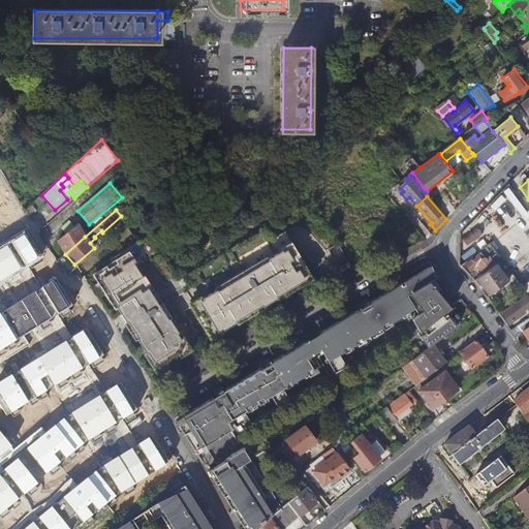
[(65,234),(74,226),(69,220),(60,227),(65,234)]
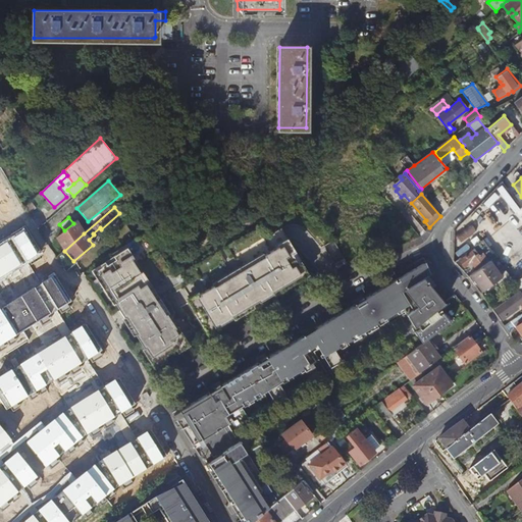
[(64,251),(84,233),(75,221),(73,223),(64,230),(57,238),(64,251)]
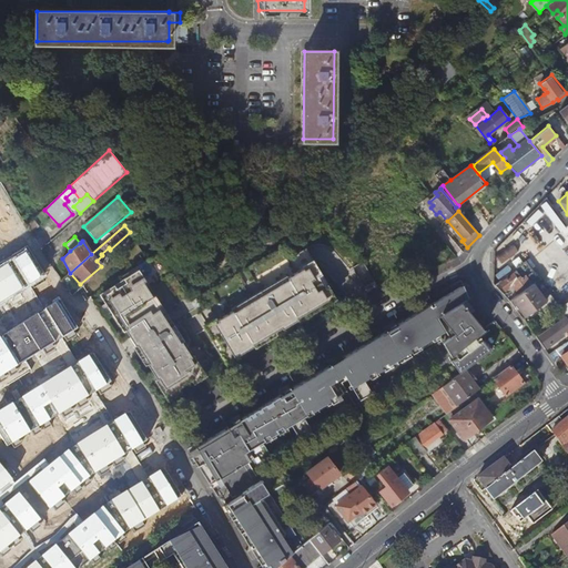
[(24,249),(0,263),(0,302),(42,276),(24,249)]
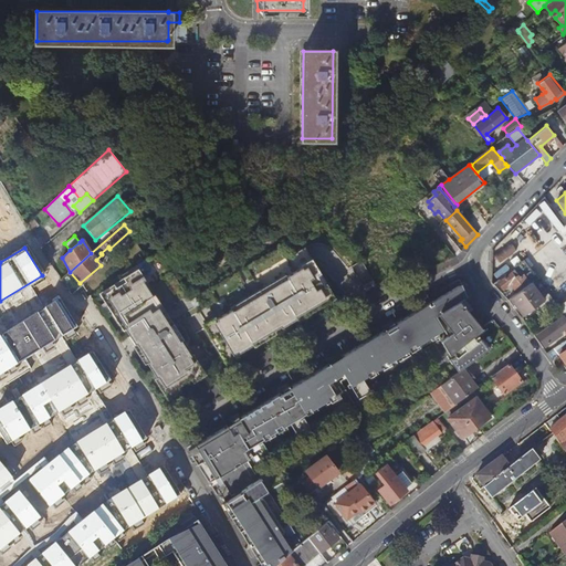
[(350,266),(365,291),(375,285),(360,261),(350,266)]
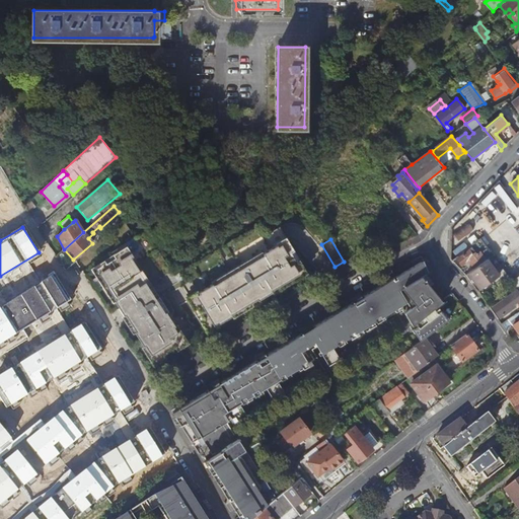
[(199,294),(190,299),(208,328),(217,323),(217,324),(231,316),(231,314),(256,299),(257,301),(271,292),(271,291),(301,272),(284,242),(277,246),(276,245),(262,254),(263,255),(213,286),(212,284),(198,293),(199,294)]
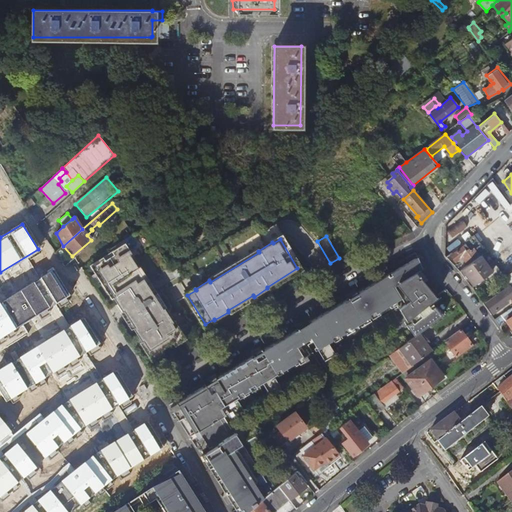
[(467,265),(480,255),(485,252),(476,240),(465,249),(463,246),(450,256),(455,262),(461,258),(467,265)]
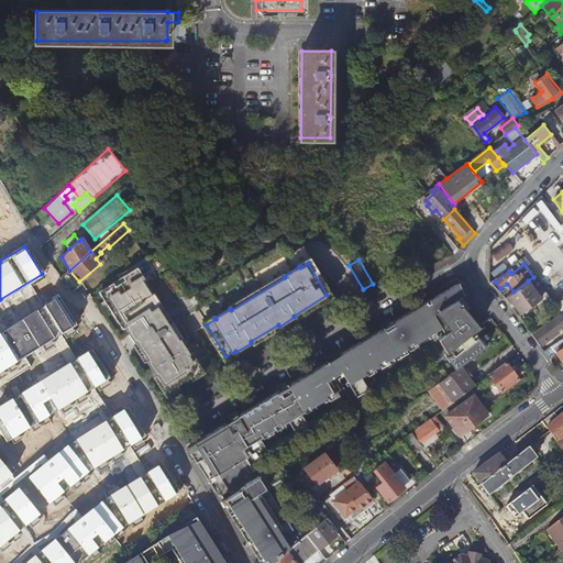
[(157,375),(168,392),(199,371),(189,354),(190,353),(180,339),(179,340),(151,296),(152,295),(143,279),(141,280),(136,274),(105,294),(127,327),(124,328),(134,343),(135,342),(147,360),(146,361),(156,376),(157,375)]
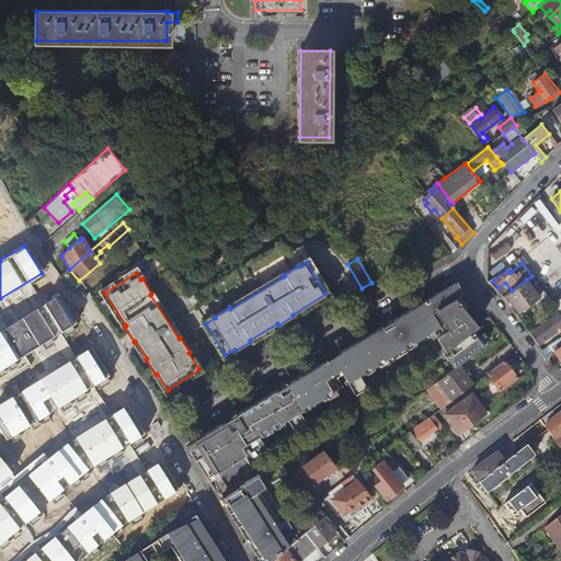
[(539,297),(526,279),(512,290),(504,297),(518,315),(539,297)]
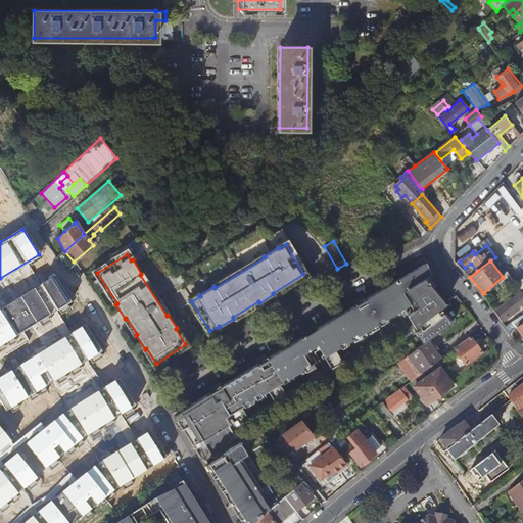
[(365,332),(377,324),(408,306),(399,294),(408,289),(425,278),(427,277),(422,266),(365,299),(359,303),(315,330),(323,341),(325,340),(327,342),(321,346),(329,361),(338,355),(335,349),(365,332)]
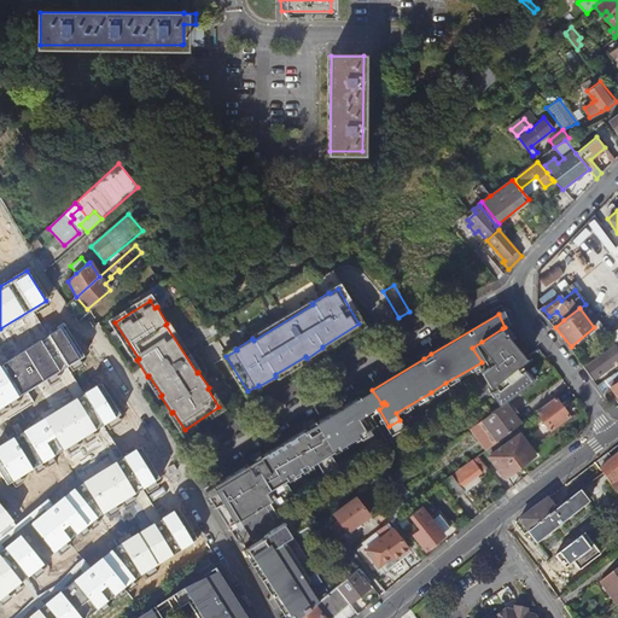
[(214,325),(208,328),(213,336),(219,332),(214,325)]
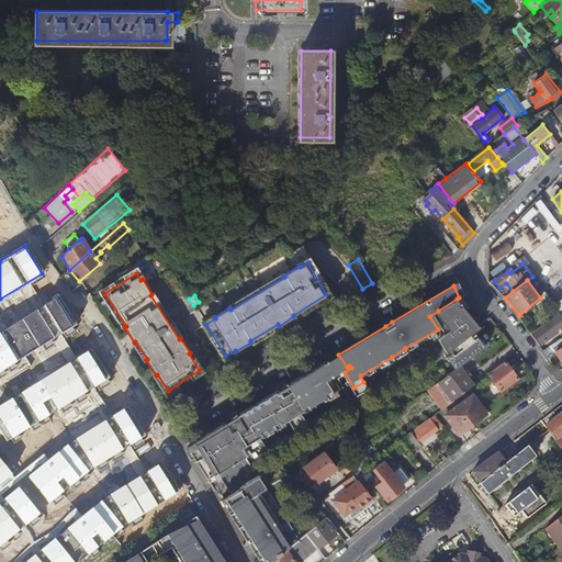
[(55,296),(0,332),(0,371),(71,328),(55,296)]
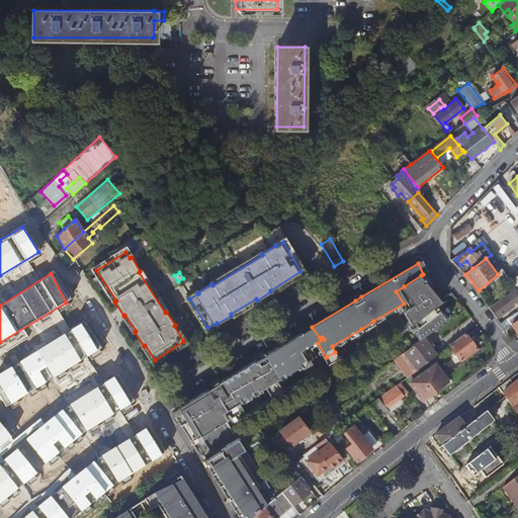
[(441,300),(421,275),(404,286),(417,301),(413,306),(404,312),(411,324),(415,321),(429,310),(429,311),(441,300)]
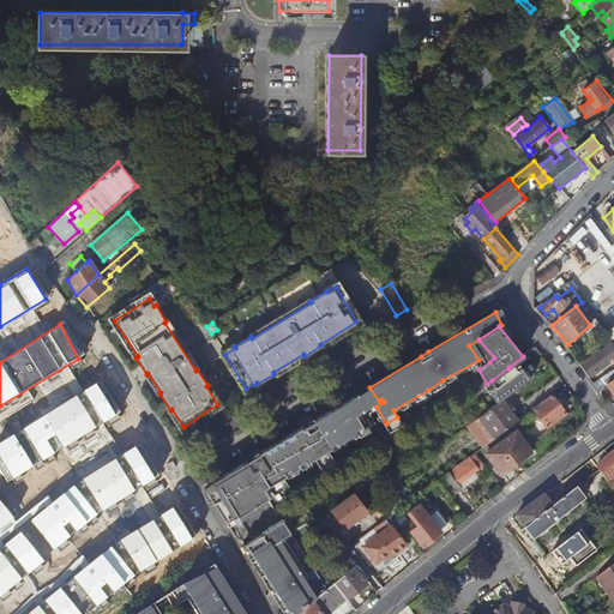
[(494,357),(479,339),(469,345),(479,360),(485,355),(489,362),(494,357)]
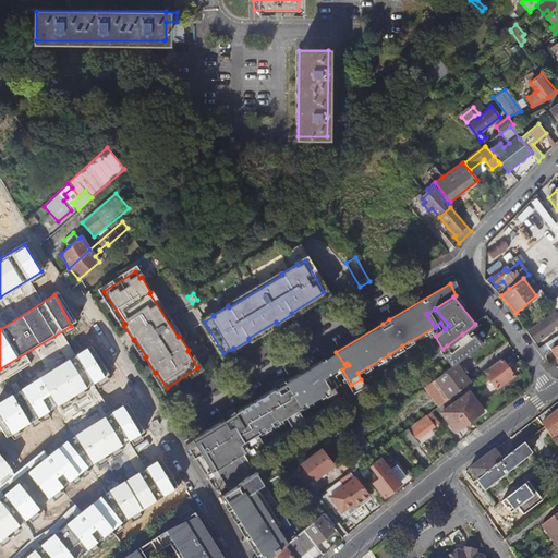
[(557,324),(557,314),(557,315),(531,335),(536,341),(556,326),(557,324)]
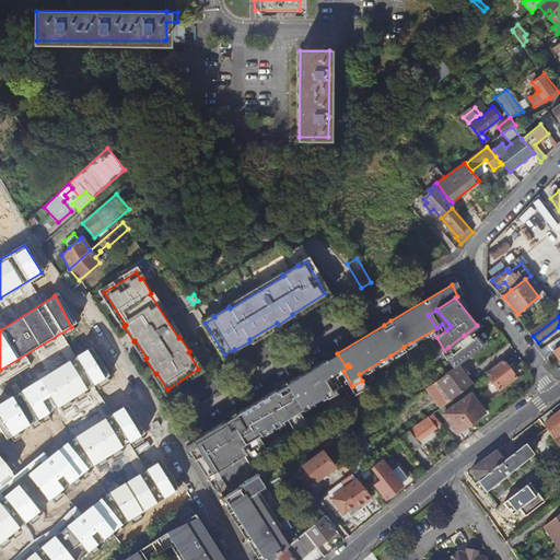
[(466,338),(464,336),(464,335),(448,347),(452,350),(446,354),(444,356),(453,368),(457,365),(485,346),(474,331),(466,338)]
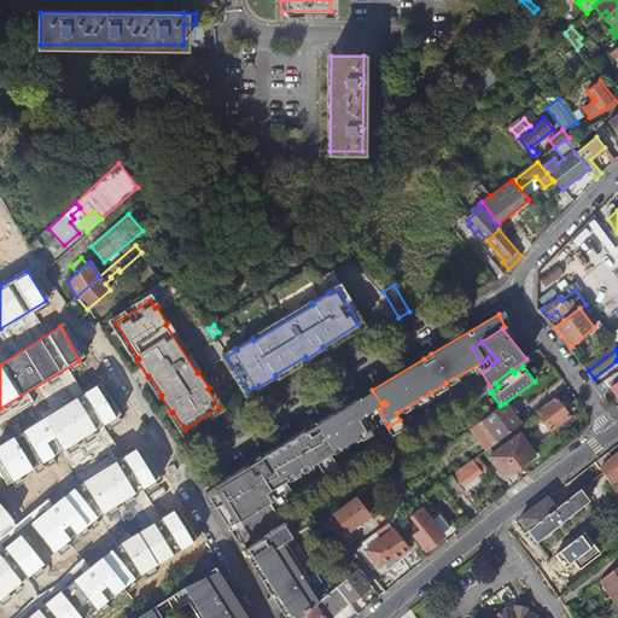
[(617,369),(605,380),(617,398),(617,369)]
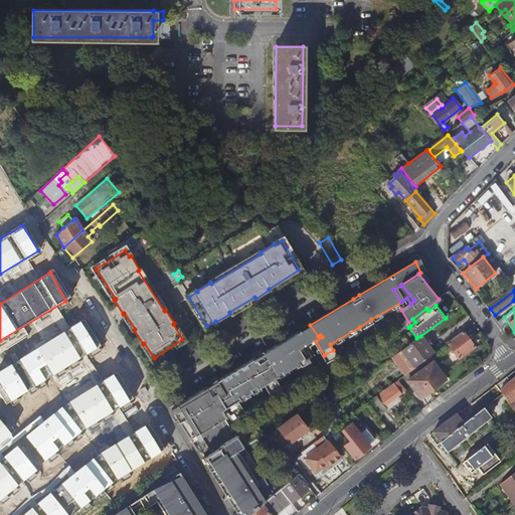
[(371,319),(359,327),(360,330),(363,328),(363,329),(373,323),(371,319)]
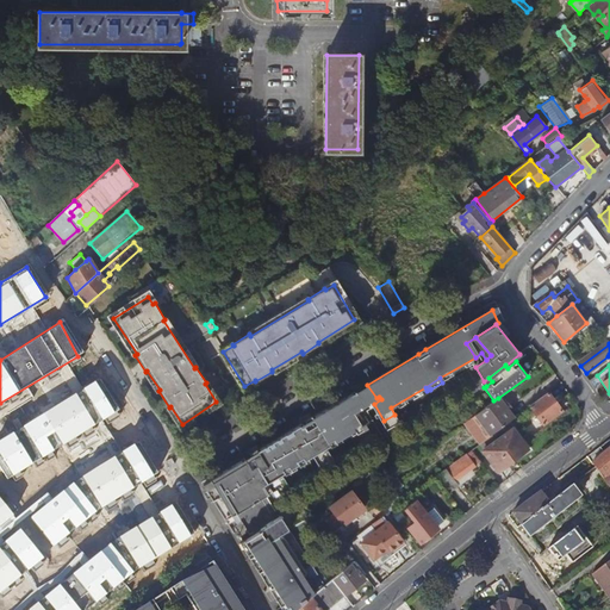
[(97,380),(0,439),(0,465),(10,479),(116,412),(97,380)]
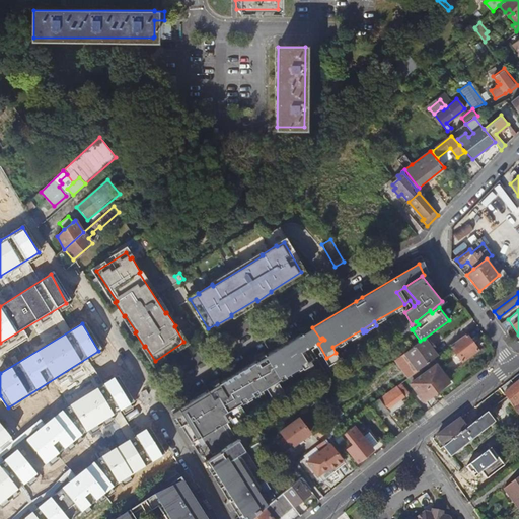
[(320,339),(312,327),(302,334),(308,343),(302,347),(310,361),(316,357),(311,349),(316,346),(318,344),(324,340),(322,338),(320,339)]
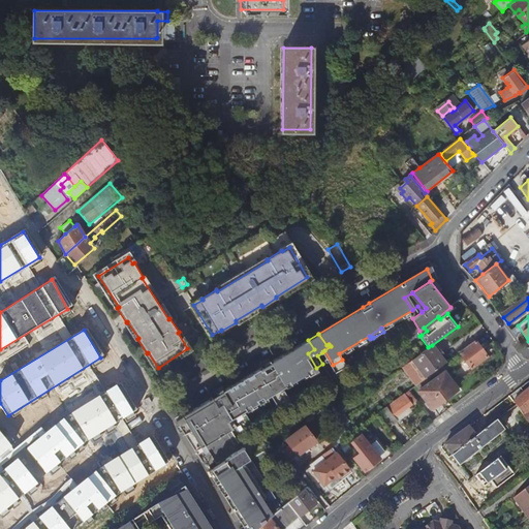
[(308,340),(302,344),(308,353),(314,349),(308,340)]
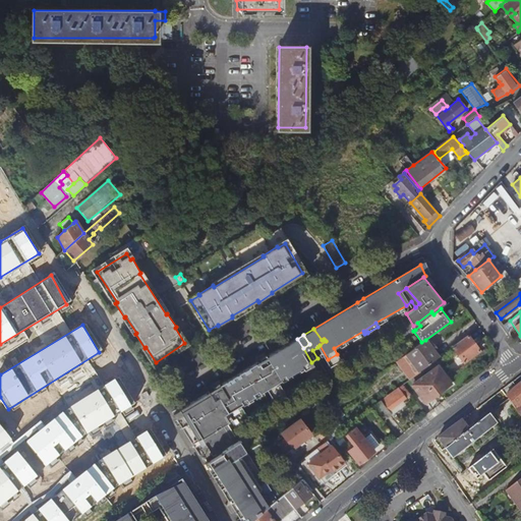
[(479,351),(467,335),(452,347),(464,362),(479,351)]
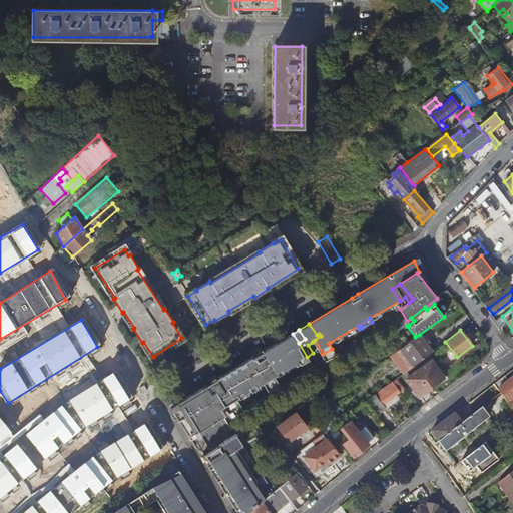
[(307,357),(299,343),(293,334),(263,352),(255,356),(216,379),(210,384),(214,391),(224,406),(228,413),(231,418),(243,411),(236,399),(263,383),(270,395),(281,388),(274,376),(303,359),(305,362),(309,359),(307,357)]
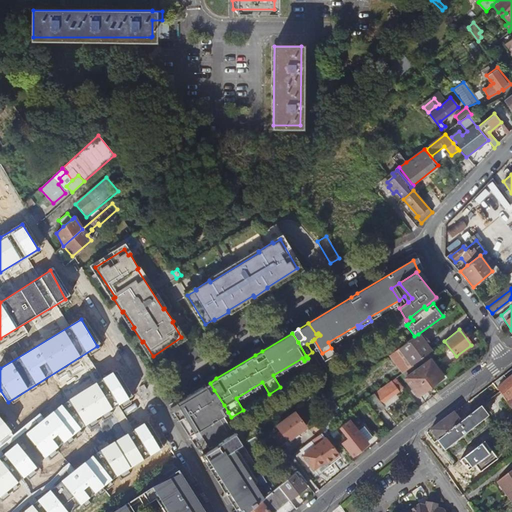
[(431,351),(418,334),(399,348),(412,365),(431,351)]
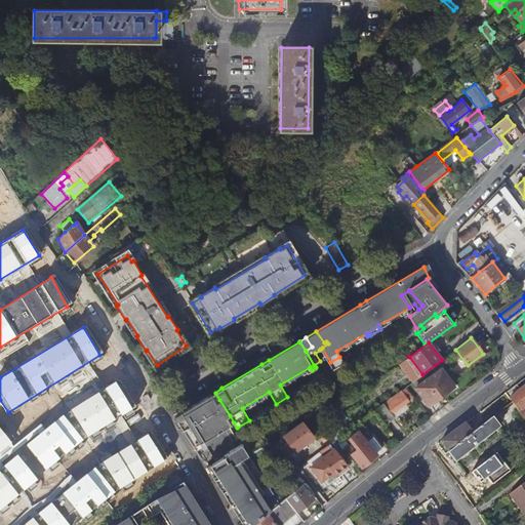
[(409,357),(429,342),(425,345),(409,357)]
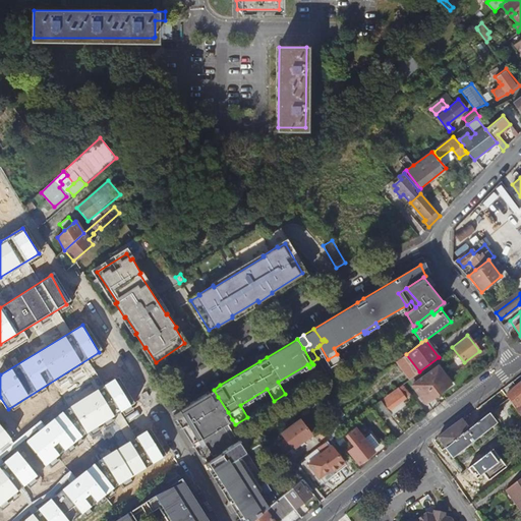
[(341,360),(337,354),(328,359),(320,345),(317,347),(330,367),(341,360)]
